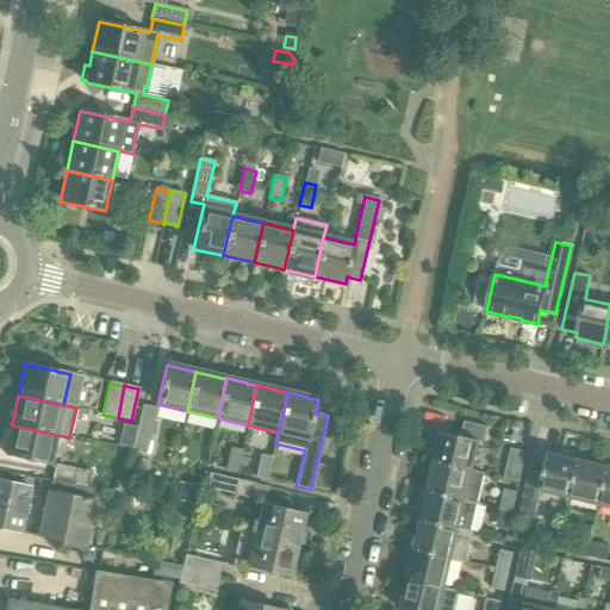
[(132,448),(147,452),(156,409),(143,406),(132,448)]
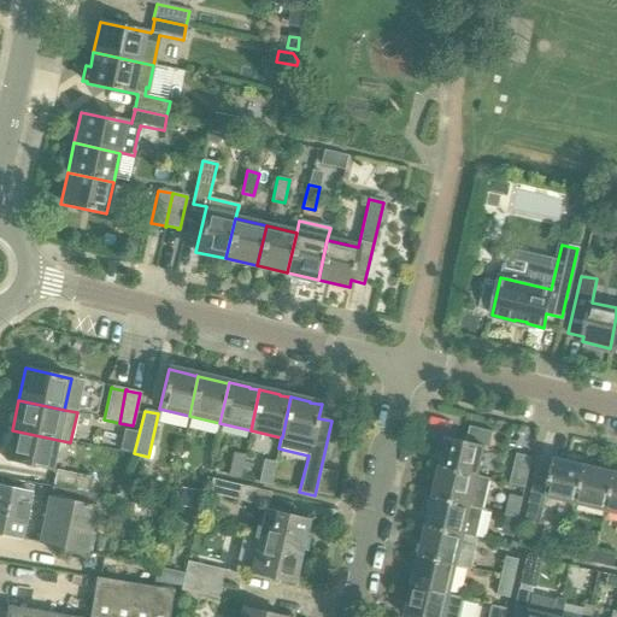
[(58,440),(12,430),(5,460),(52,470),(58,440)]
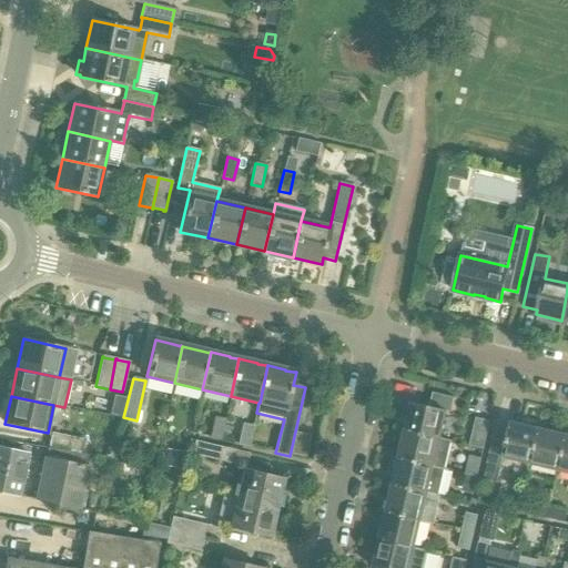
[(411,403),(404,430),(439,439),(440,438),(446,412),(411,403)]
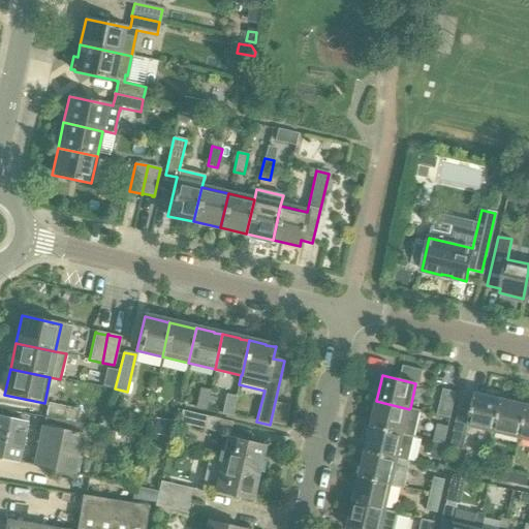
[(195,408),(206,410),(210,391),(199,389),(195,408)]
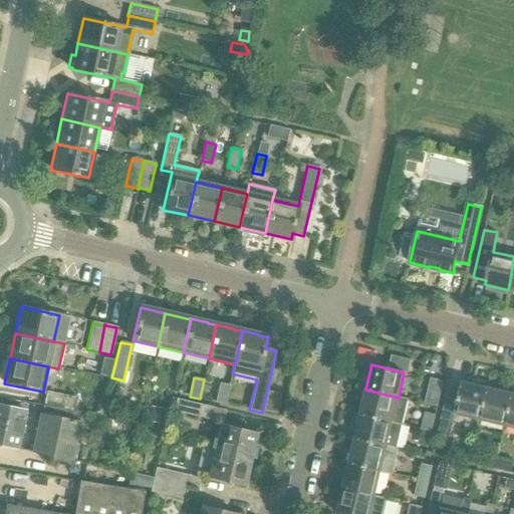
[(425,403),(438,406),(443,381),(431,378),(425,403)]
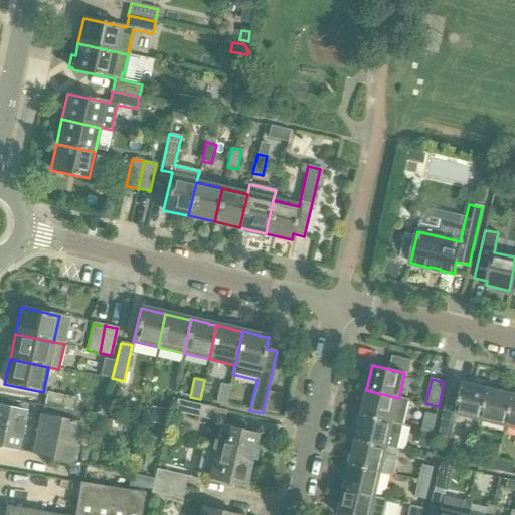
[(456,414),(482,420),(489,388),(463,382),(459,400),(447,397),(441,422),(454,425),(456,414)]
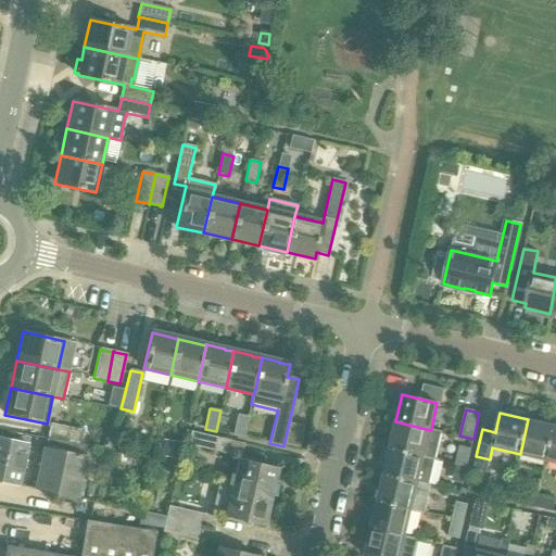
[(232,436),(243,438),(248,417),(238,415),(232,436)]
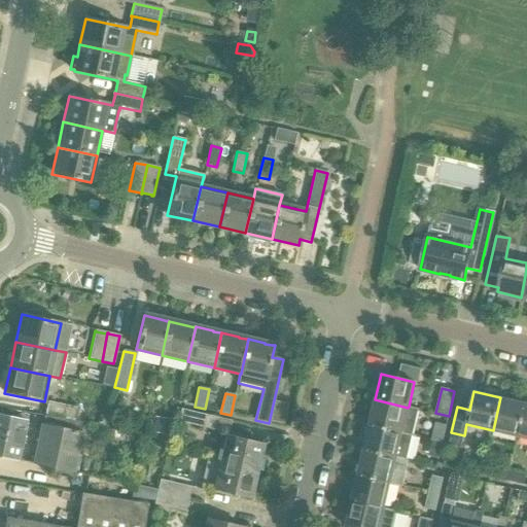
[(493,430),(518,436),(525,403),(500,397),(493,430)]
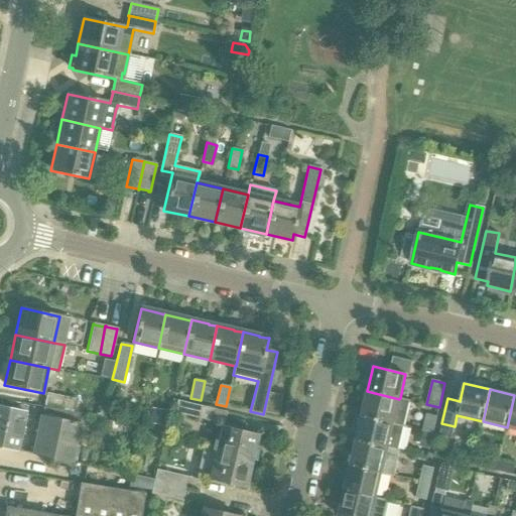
[(367,391),(362,416),(404,426),(409,401),(400,398),(399,399),(367,391)]
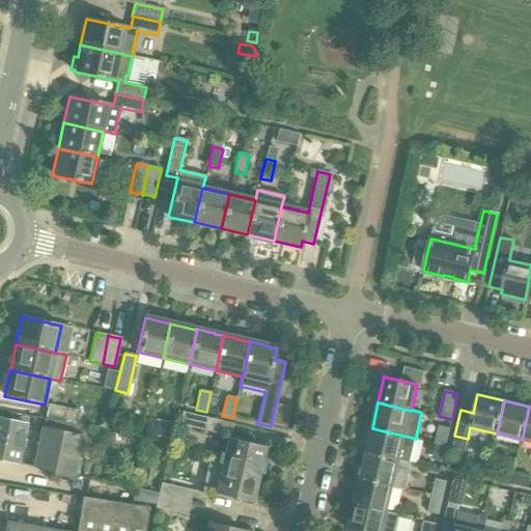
[(46,417),(74,423),(77,411),(49,404),(46,417)]
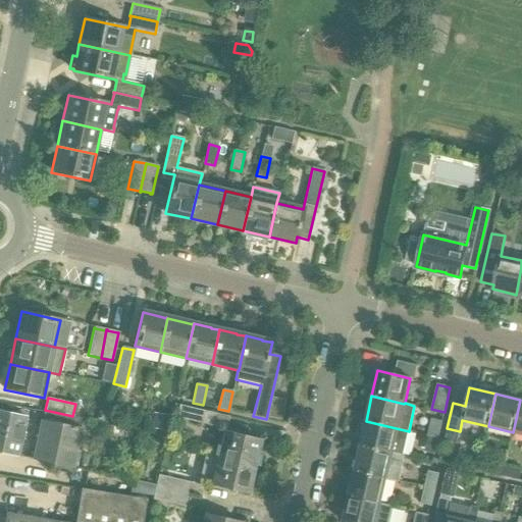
[(513,432),(521,434),(521,400),(520,400),(513,432)]
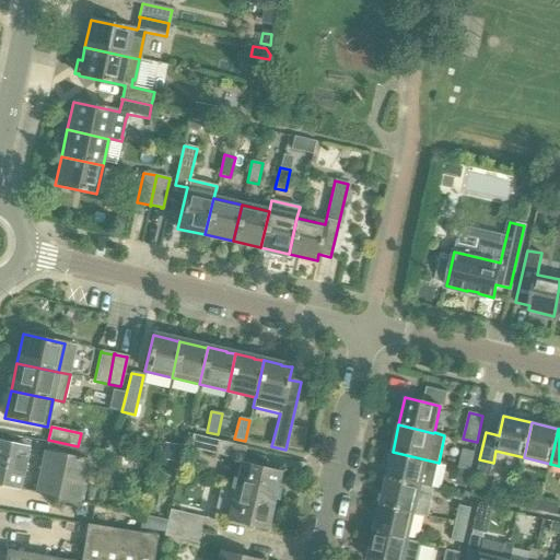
[(188,448),(216,455),(219,441),(191,435),(188,448)]
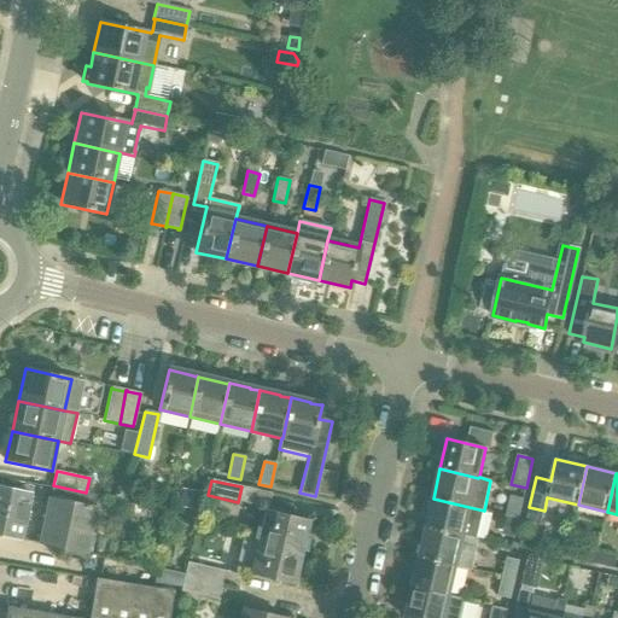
[(0,536),(21,541),(30,494),(0,487),(0,536)]
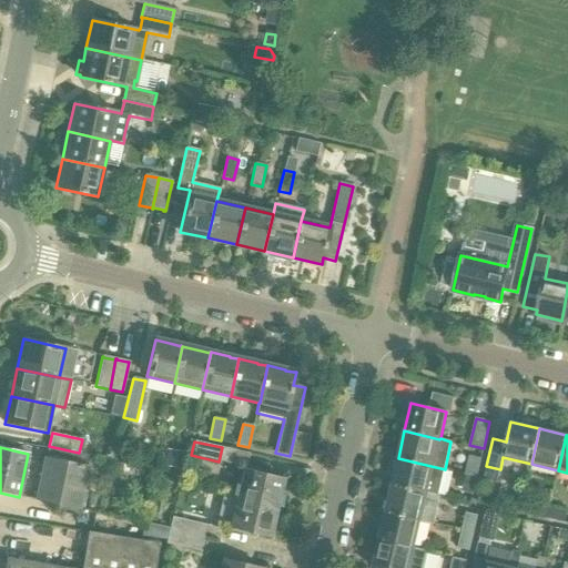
[(71,464),(73,453),(47,448),(44,457),(36,500),(60,505),(60,504),(75,507),(75,508),(79,509),(89,467),(71,464)]
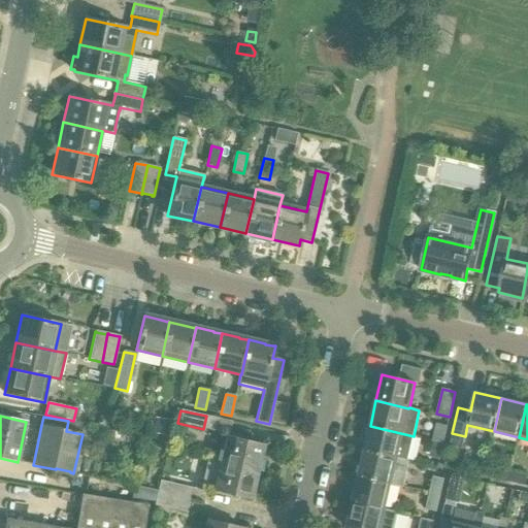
[(152,433),(169,436),(172,421),(155,418),(152,433)]
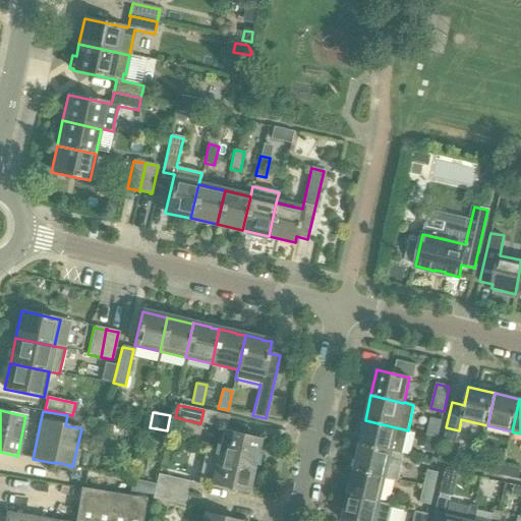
[(430,418),(426,435),(438,437),(441,420),(430,418)]
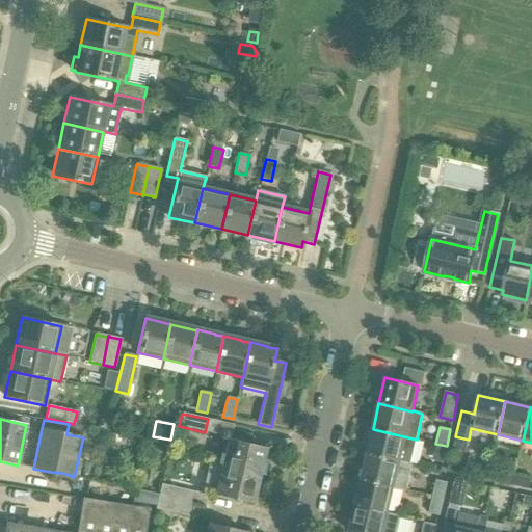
[(373,429),(367,454),(410,463),(417,440),(373,429)]
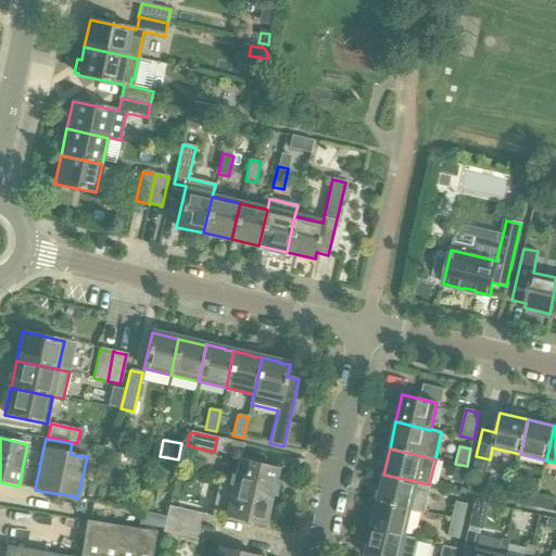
[(238,460),(231,488),(231,489),(270,497),(277,471),(278,471),(278,469),(242,462),(243,458),(242,458),(241,460),(238,460)]
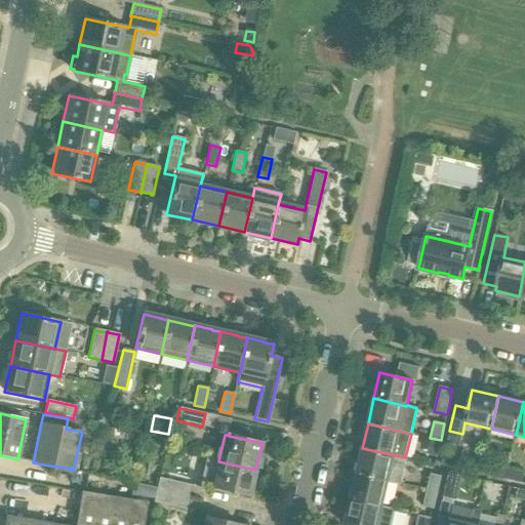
[(441,440),(430,438),(427,454),(437,456),(441,440)]
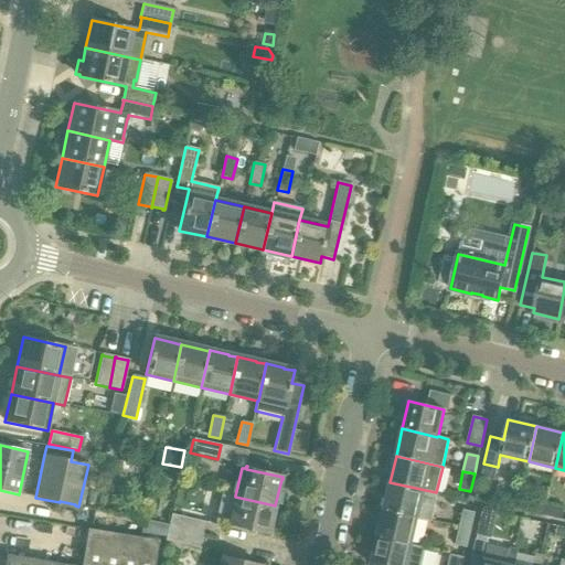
[(390,482),(384,509),(419,516),(418,519),(432,521),(438,493),(436,492),(390,482)]
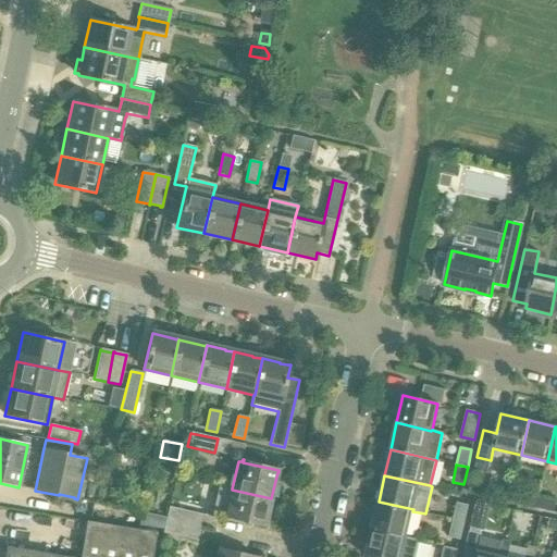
[(232,490),(232,489),(219,486),(212,515),(229,518),(229,520),(230,520),(230,518),(265,527),(265,525),(265,524),(271,498),(232,490)]
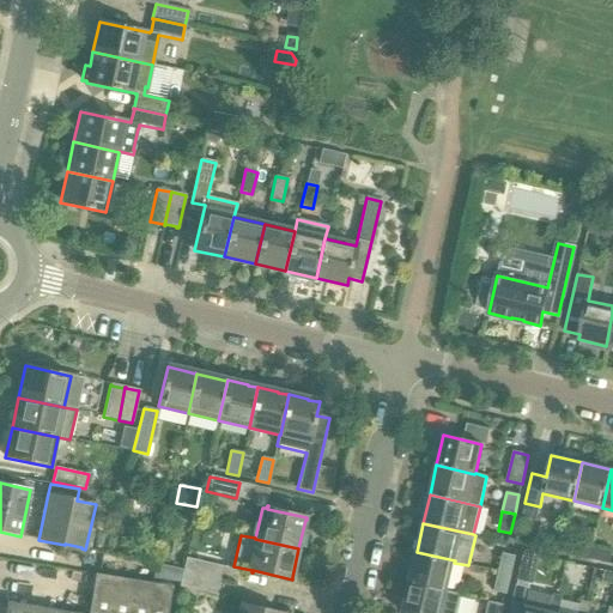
[(571,554),(590,559),(593,547),(574,542),(571,554)]
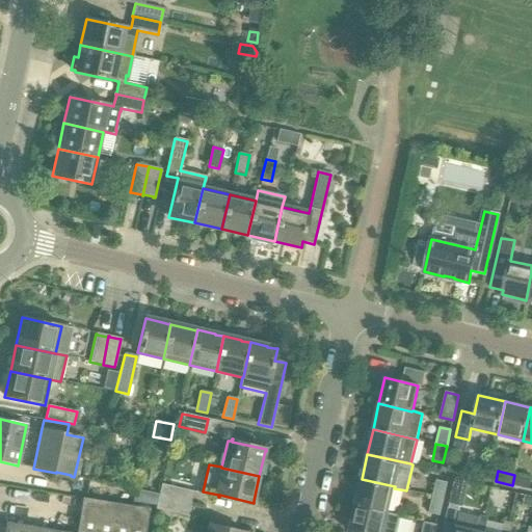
[(514,475),(512,485),(528,489),(531,478),(514,475)]
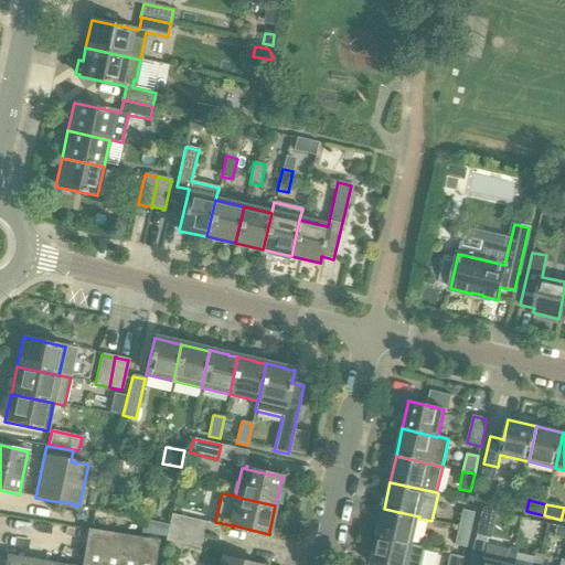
[(384,509),(377,535),(413,543),(418,519),(419,516),(384,509)]
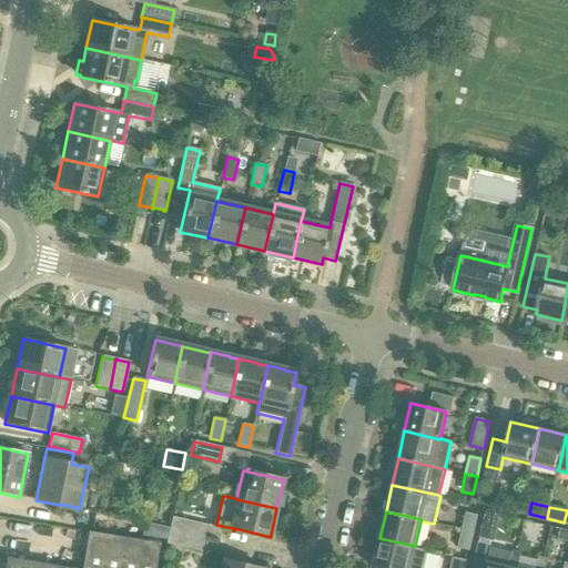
[(466,513),(462,530),(474,533),(477,515),(466,513)]
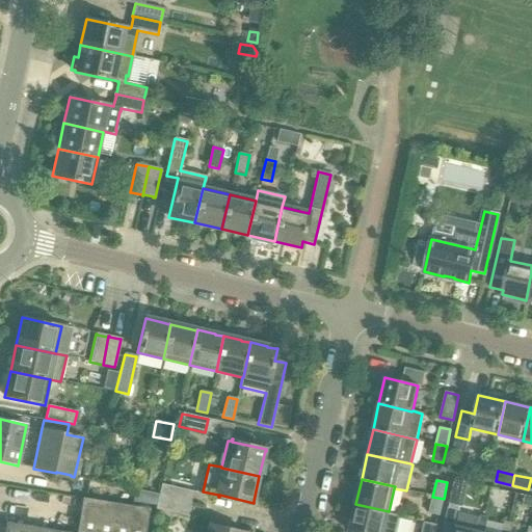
[(161,484),(158,497),(190,504),(193,491),(161,484)]
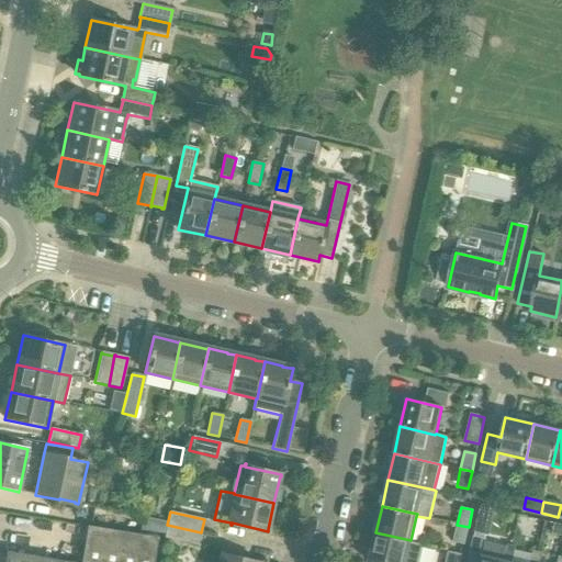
[(201,532),(167,525),(164,538),(198,546),(201,532)]
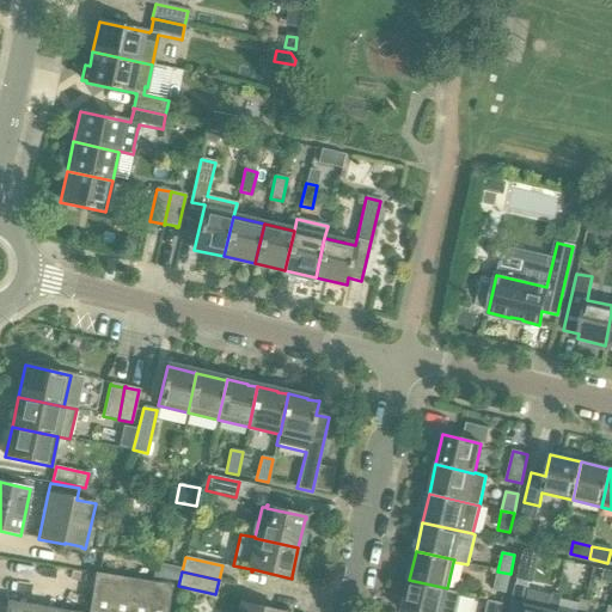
[(510,574),(497,571),(494,591),(506,593),(510,574)]
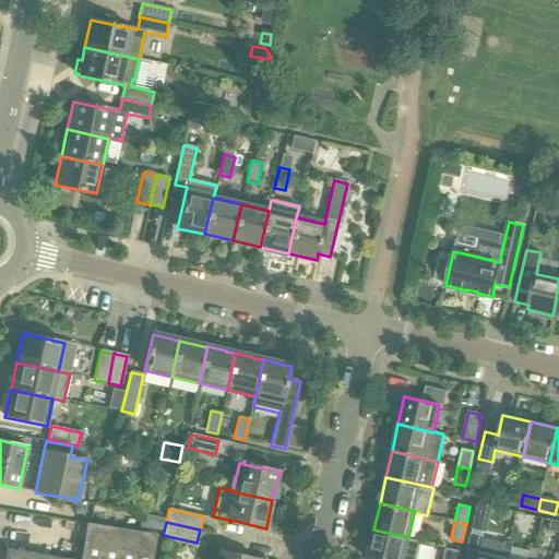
[(152,558),(156,535),(87,523),(87,525),(82,558),(152,558)]
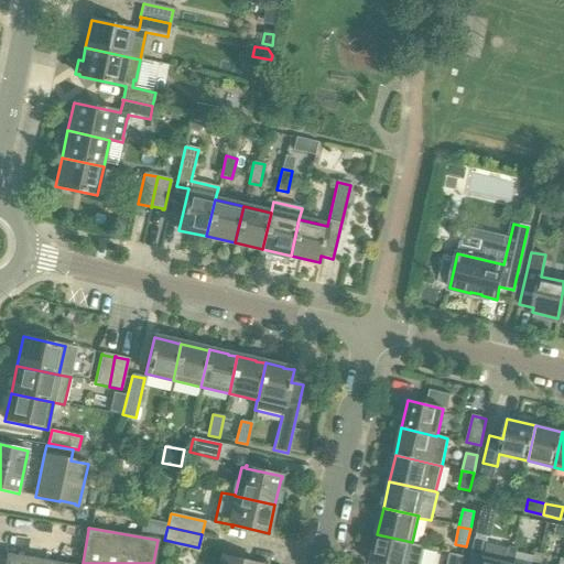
[(412,542),(377,534),(370,563),(371,563),(420,563),(421,563),(408,560),(412,542)]
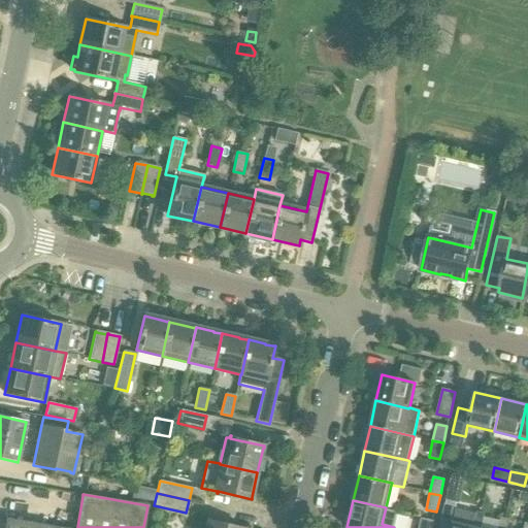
[(476,527),(477,527),(482,527),(485,513),(476,512),(476,514),(456,508),(457,506),(444,503),(438,527),(476,527)]
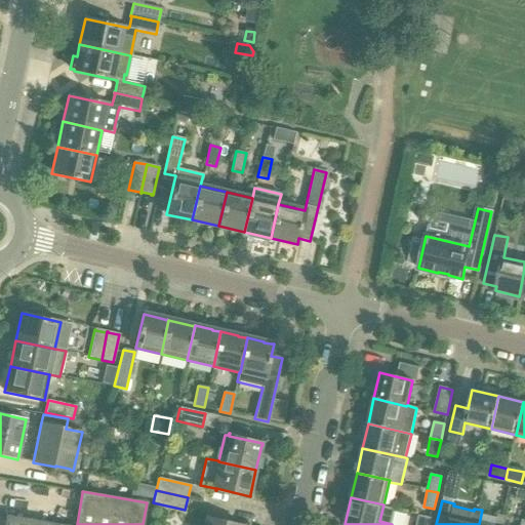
[(474,524),(503,524),(506,516),(498,514),(495,524),(475,524),(474,524)]
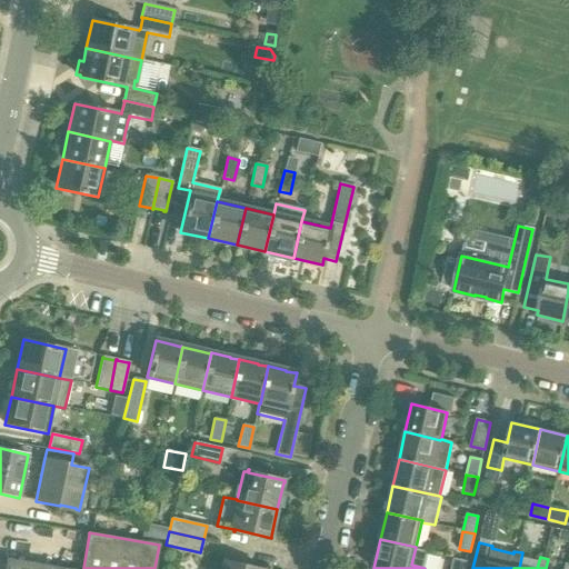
[(450,568),(466,568),(468,561),(453,558),(450,568)]
